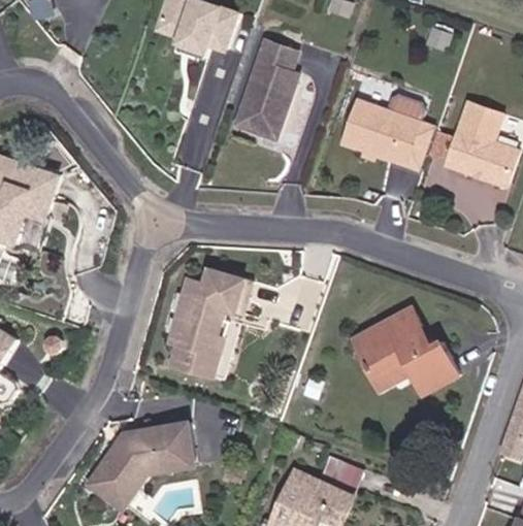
[(182,35),(180,40),(190,44),(188,51),(205,57),(210,42),(227,48),(240,13),(203,0),(167,0),(158,26),(182,35)]
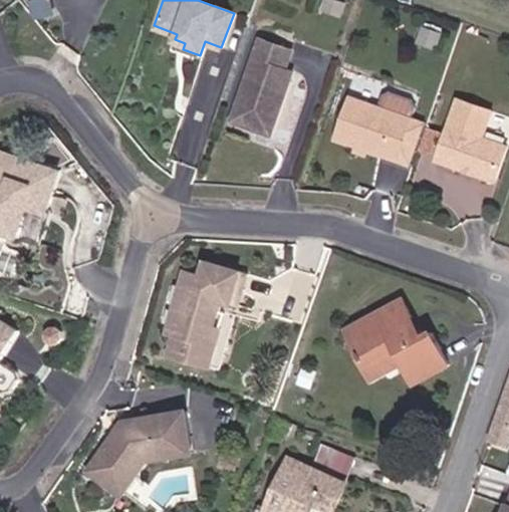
[(437,35),(419,29),(414,43),(432,49),(437,35)]
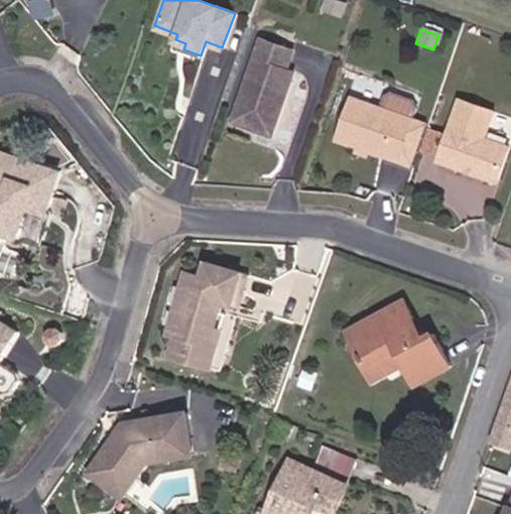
[(185,43),(175,39),(173,45),(183,49),(185,43)]
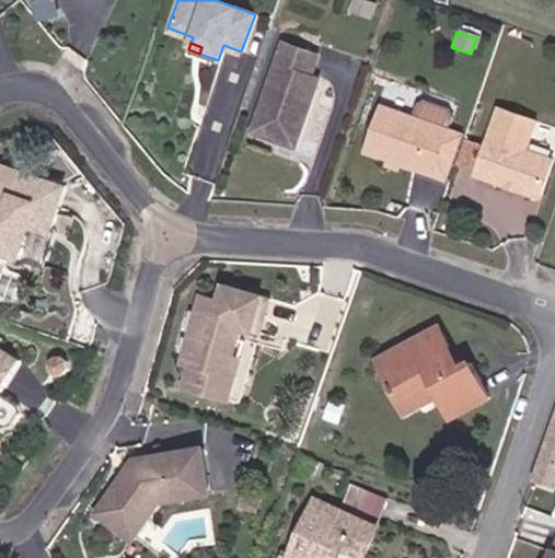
[(314,57),(279,45),(246,134),(292,150),(316,81),(307,78),(314,57)]
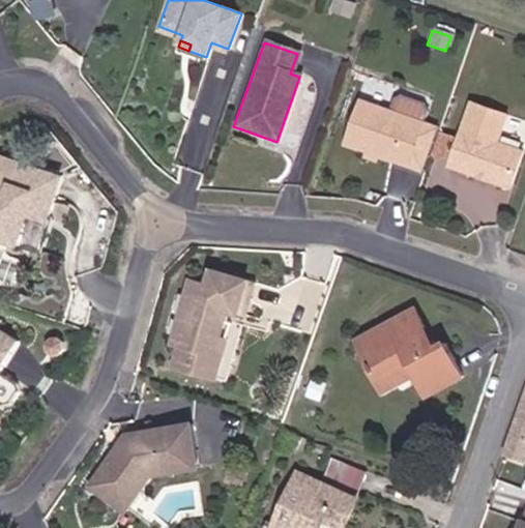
[(504,114),(470,101),(448,167),(476,177),(482,174),(485,175),(487,176),(490,181),(508,188),(520,152),(495,143),(504,114)]
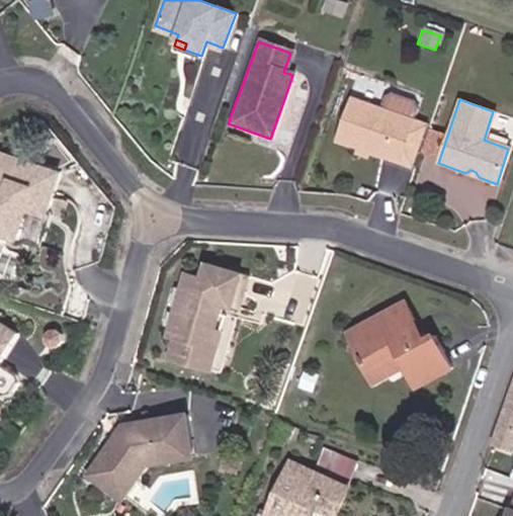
[(412,123),(349,101),(336,141),(398,163),(412,123)]
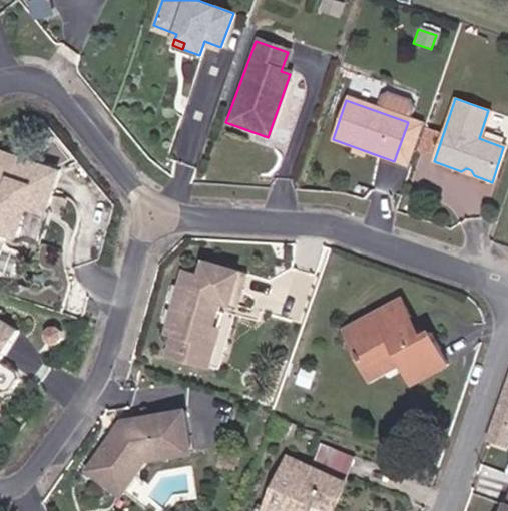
[(422,127),(408,122),(394,161),(408,166),(422,127)]
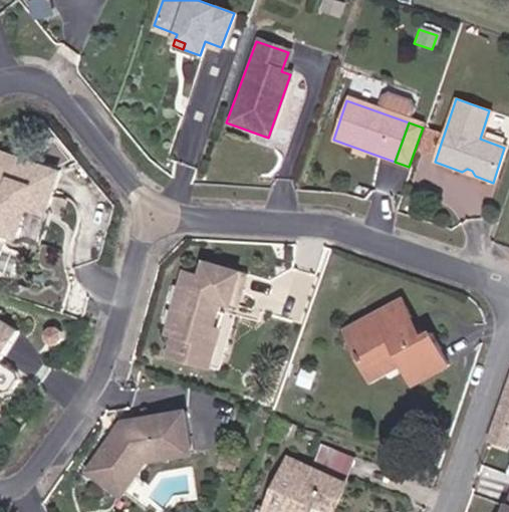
[(23,208),(43,215),(56,175),(0,156),(0,235),(13,239),(23,208)]
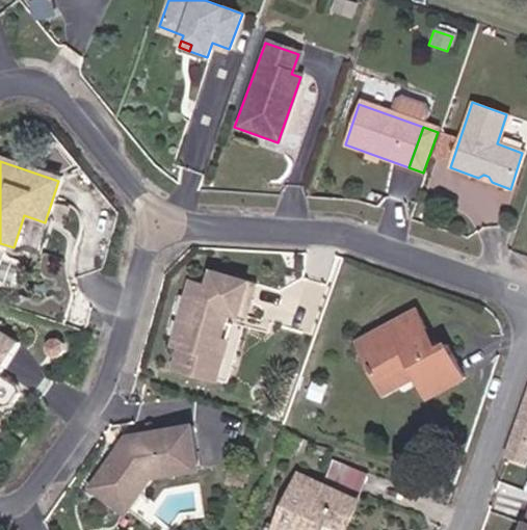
[(49,224),(45,222),(24,215),(14,247),(40,257),(49,224)]
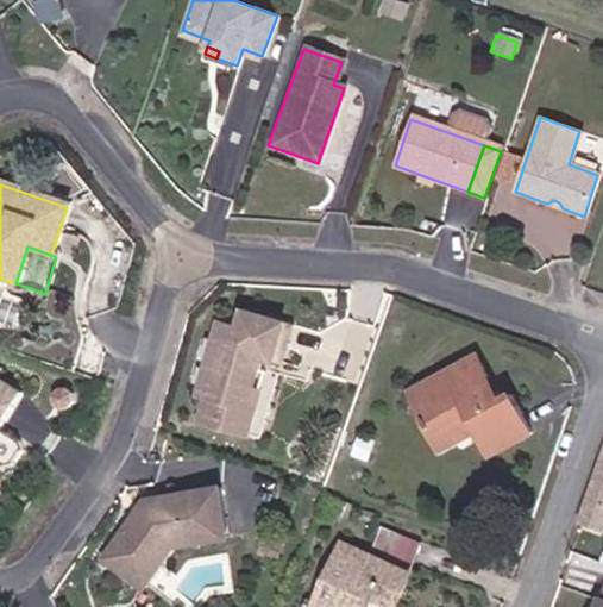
[(198,420),(246,433),(264,369),(247,364),(250,354),(270,360),(281,320),(239,310),(234,326),(214,321),(194,394),(203,396),(198,420)]
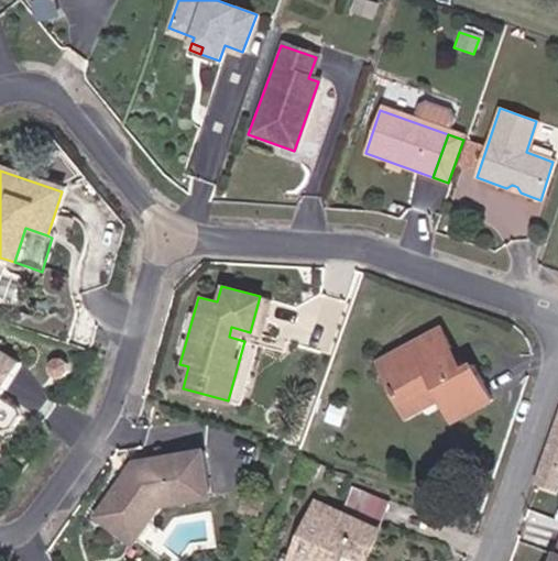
[(267,298),(260,296),(250,332),(258,334),(267,298)]
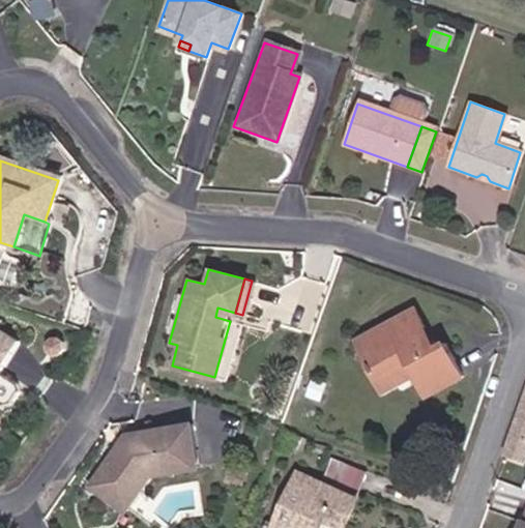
[(414,329),(419,326),(409,306),(352,339),(373,379),(405,361),(412,373),(424,393),(458,375),(439,340),(431,345),(425,348),(414,329)]
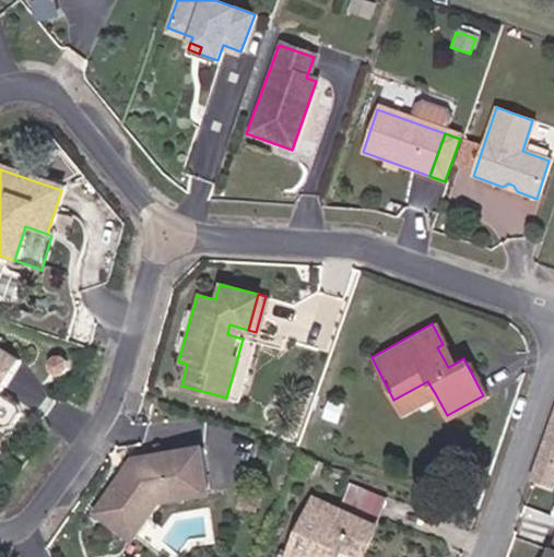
[(455,364),(443,344),(437,347),(448,367),(455,364)]
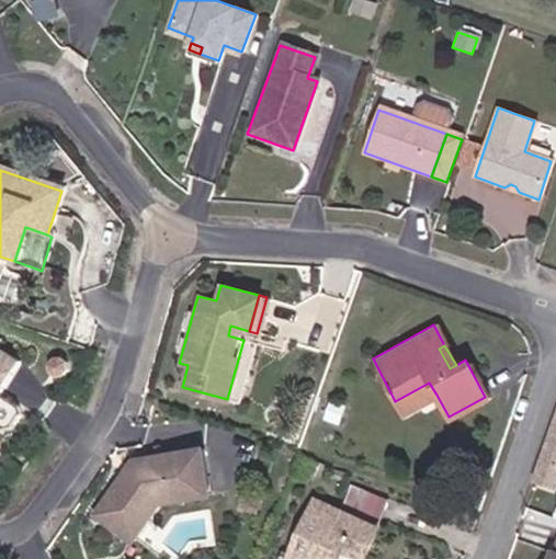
[(0,429),(1,430),(9,429),(20,411),(19,405),(0,394),(0,390),(20,361),(0,346),(0,429)]
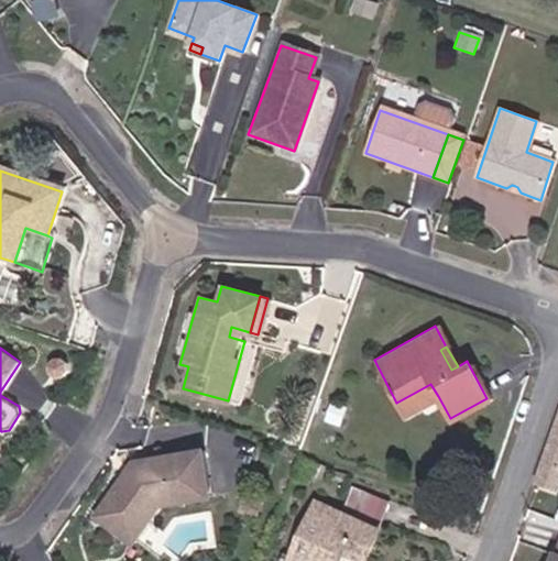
[(430,384),(396,403),(404,415),(438,396),(430,384)]
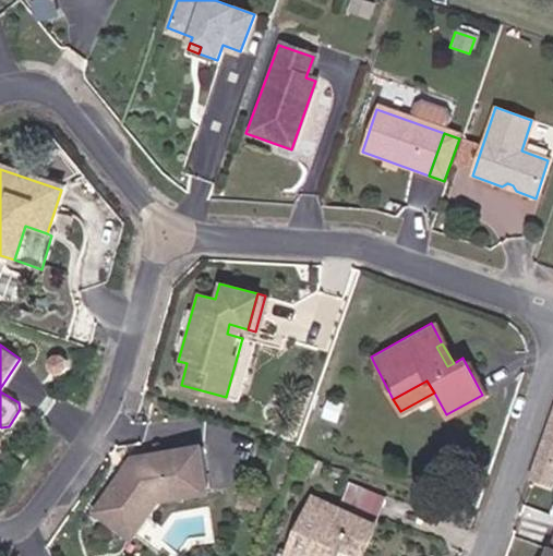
[(552,470),(552,406),(528,476),(548,484),(552,470)]
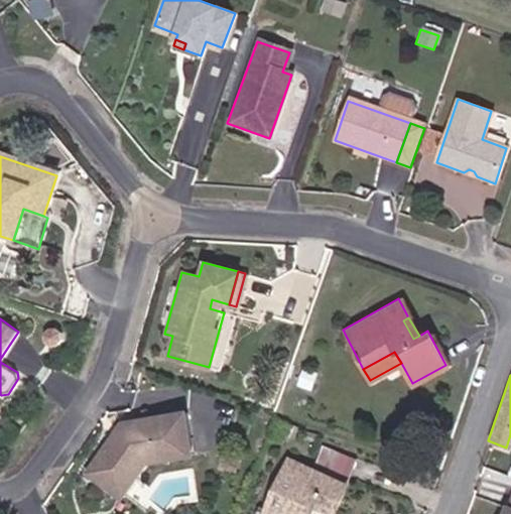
[(116,435),(112,431),(82,469),(97,480),(110,463),(123,473),(140,452),(174,446),(175,453),(187,452),(181,411),(120,421),(122,427),(116,435)]
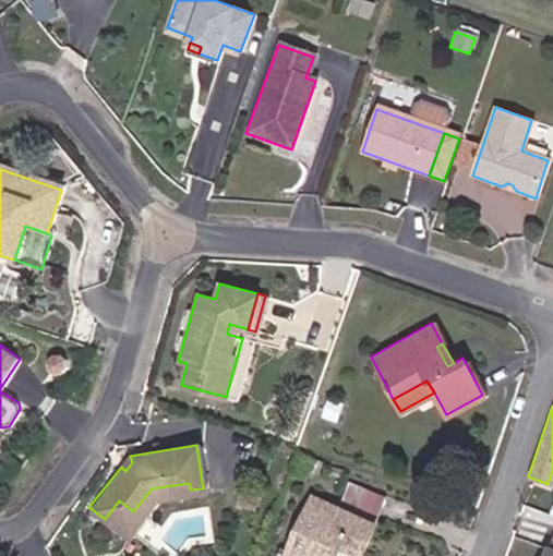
[(130,456),(121,467),(125,471),(132,462),(130,456)]
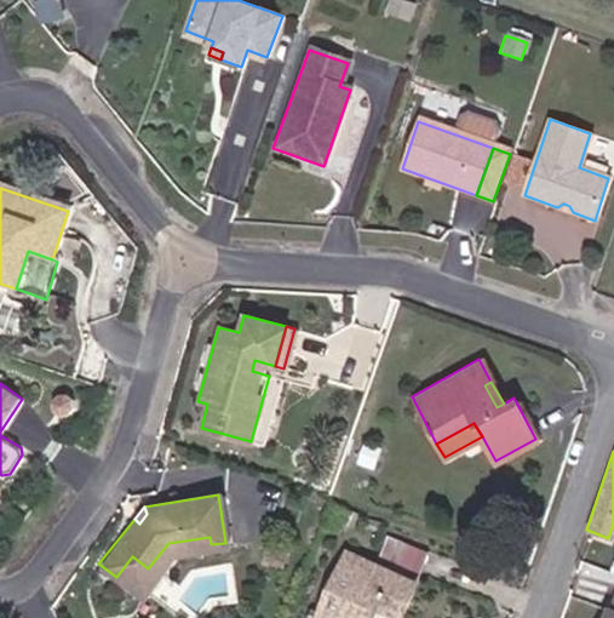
[(148,568),(132,589),(138,594),(173,550),(211,544),(210,537),(168,543),(148,568)]
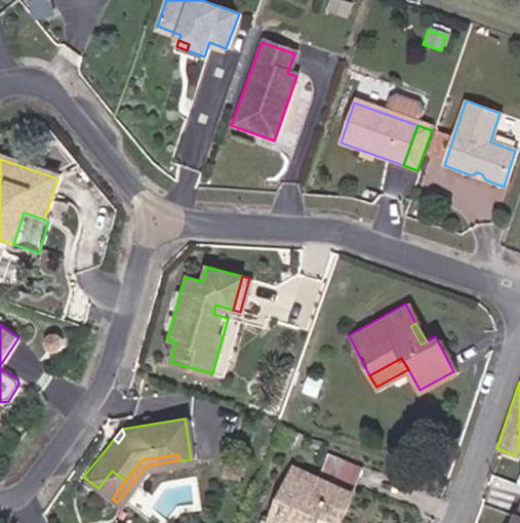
[(291,469),(267,522),(312,522),(316,515),(332,522),(347,492),(291,469)]
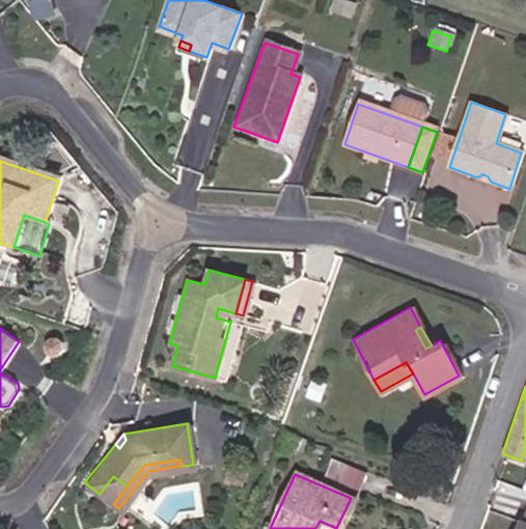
[(113,476),(100,494),(113,504),(127,486),(113,476)]
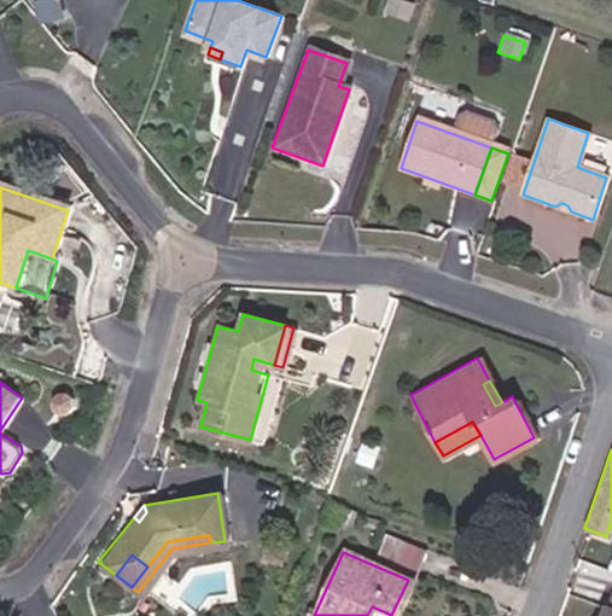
[(611,615),(611,587),(606,605),(604,603),(598,615),(611,615)]
